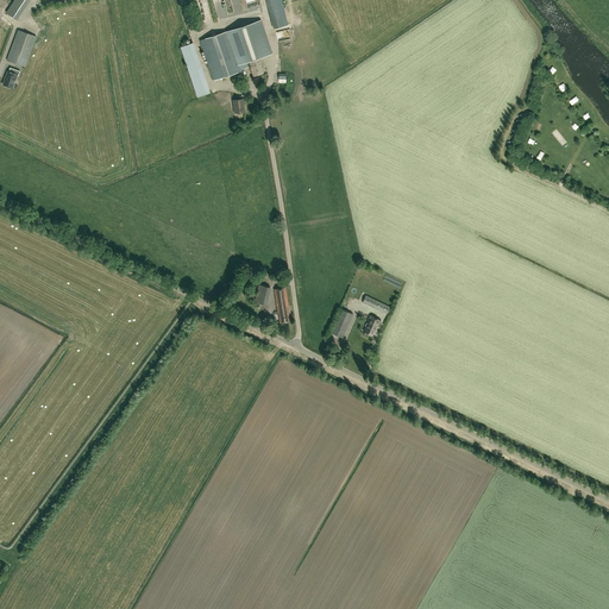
[(17,19),(32,0),(16,0),(7,11),(17,19)]
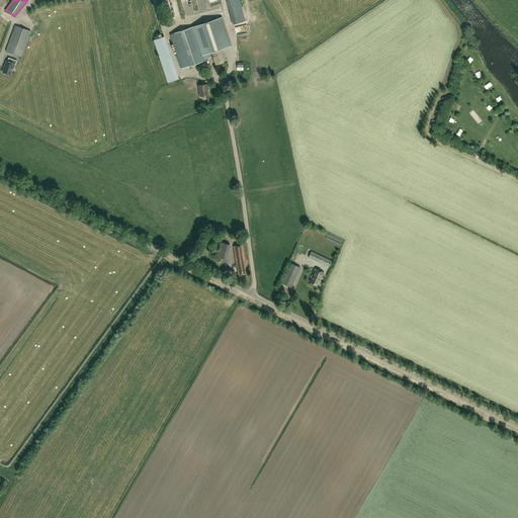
[(239,0),(226,0),(233,24),(245,21),(239,0)]
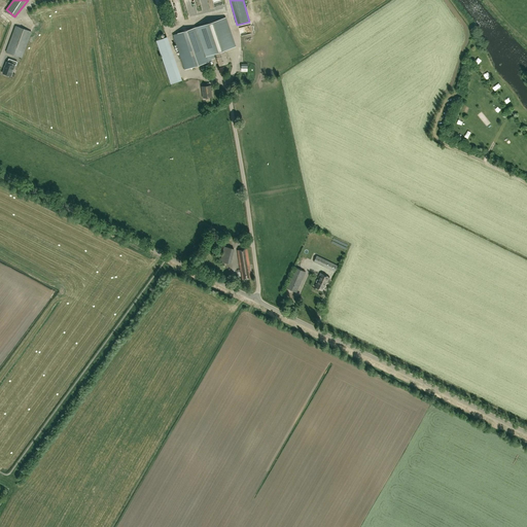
[(223,50),(226,49),(236,46),(225,16),(217,21),(204,25),(199,27),(173,35),(184,70),(212,61),(211,60),(216,58),(219,66),(227,63),(223,50)]
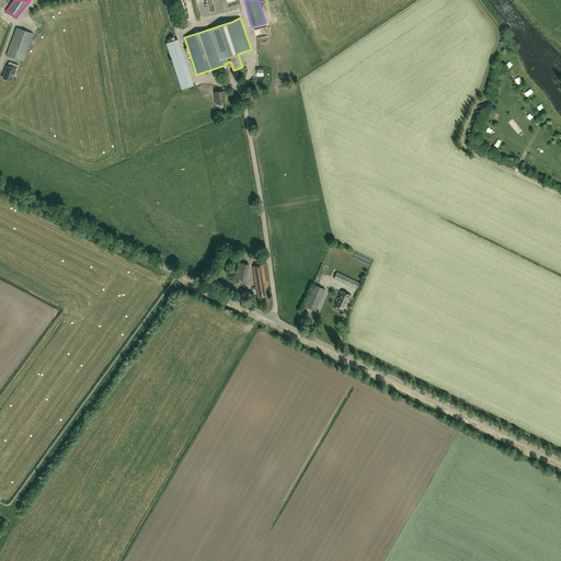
[(23,61),(33,34),(16,27),(7,55),(23,61)]
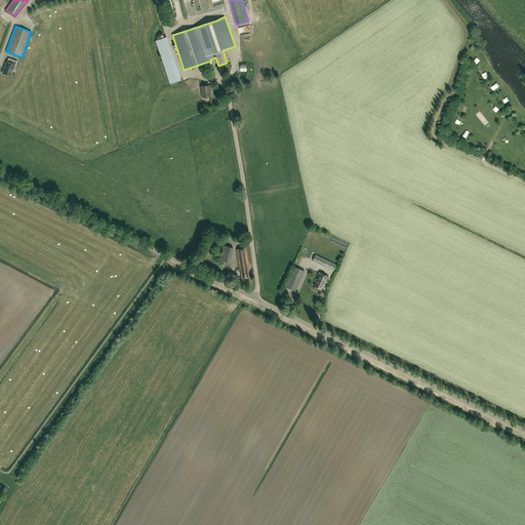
[(179,78),(168,34),(157,37),(168,82),(174,80),(175,80),(177,80),(177,78),(179,78)]
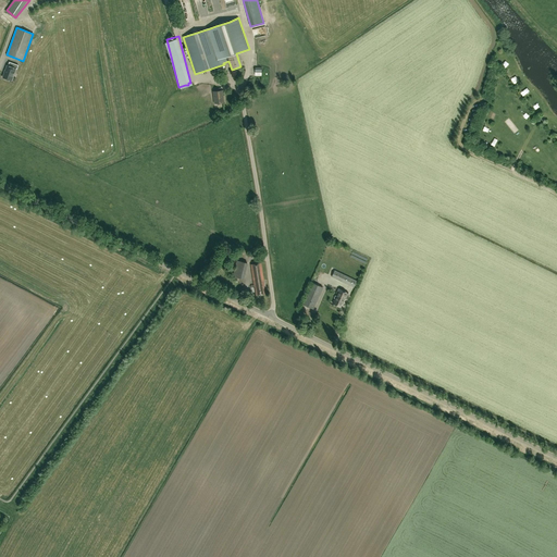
[(7,65),(2,77),(11,81),(15,69),(16,69),(19,65),(12,63),(11,66),(7,65)]
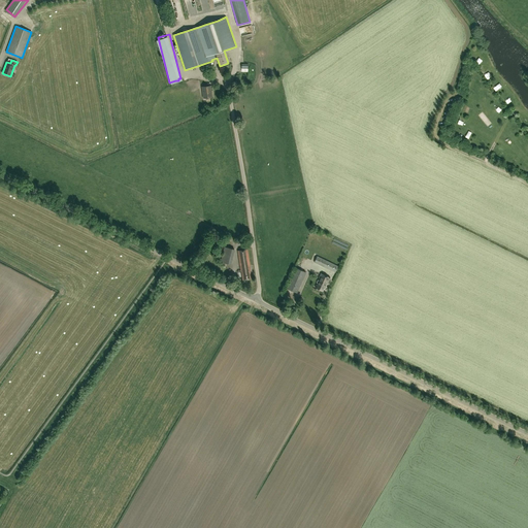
[(203,98),(211,97),(210,91),(211,91),(210,86),(202,87),(203,98)]
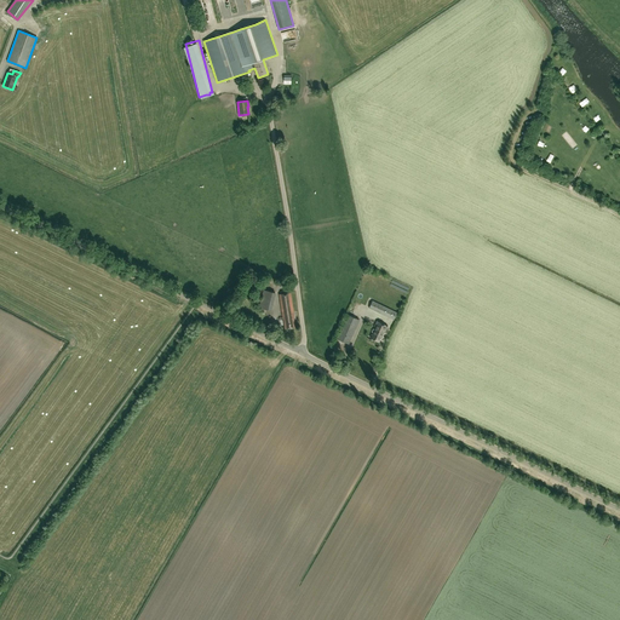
[(573,148),(577,145),(567,132),(563,135),(573,148)]
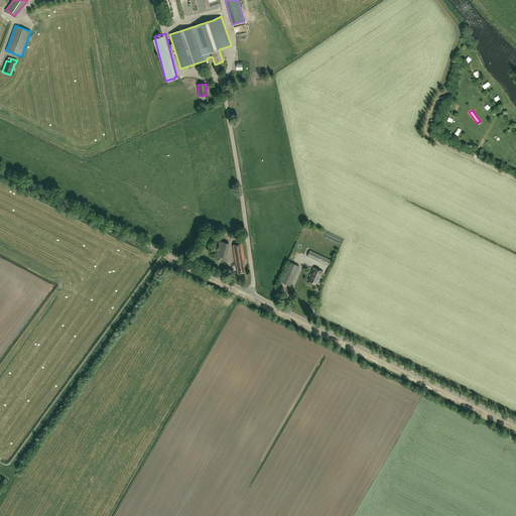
[(226,258),(230,243),(219,241),(216,256),(226,258)]
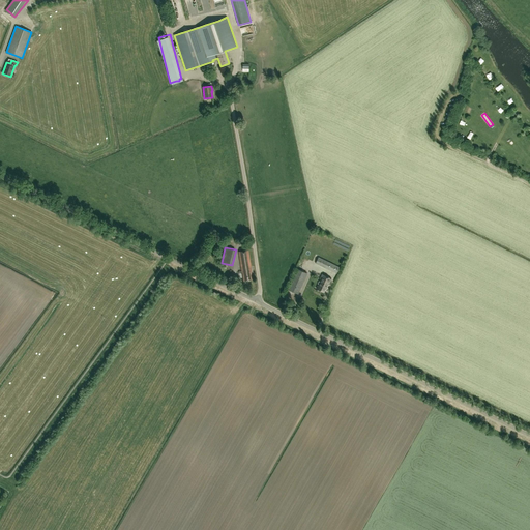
[(243,281),(252,280),(251,270),(252,270),(248,249),(238,252),(241,272),(242,272),(243,281)]
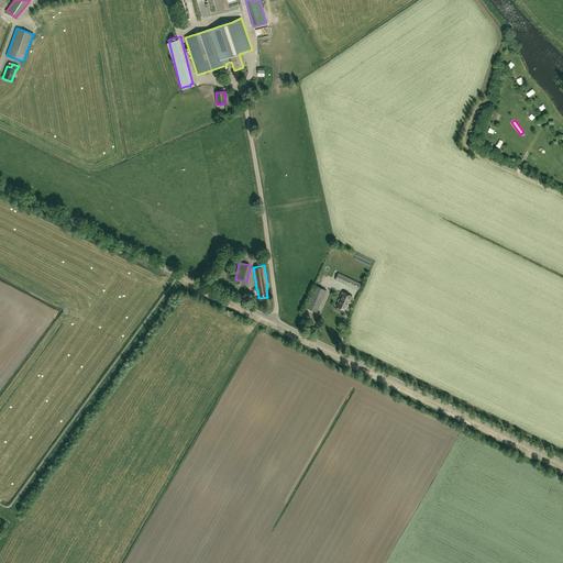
[(359,291),(362,284),(339,273),(335,279),(359,291)]
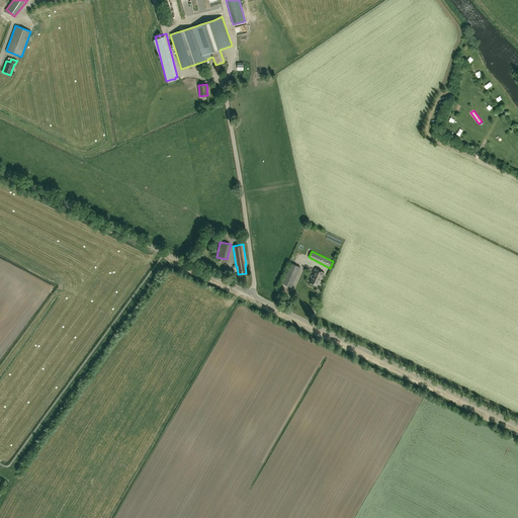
[(300,267),(293,264),(290,262),(281,283),(291,287),(300,267)]
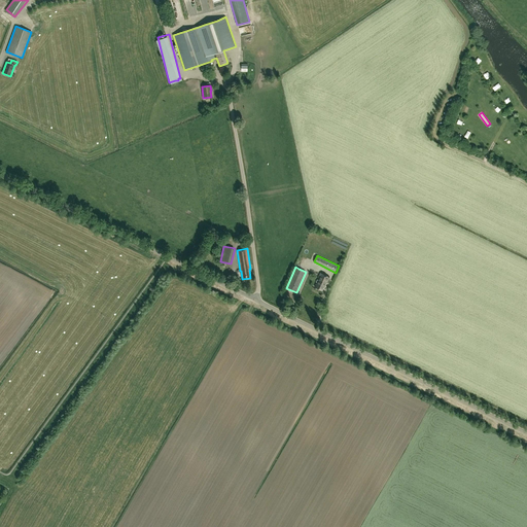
[(327,281),(329,277),(320,273),(318,278),(319,278),(318,280),(317,280),(316,282),(317,282),(315,287),(322,290),(326,281),(327,281)]
